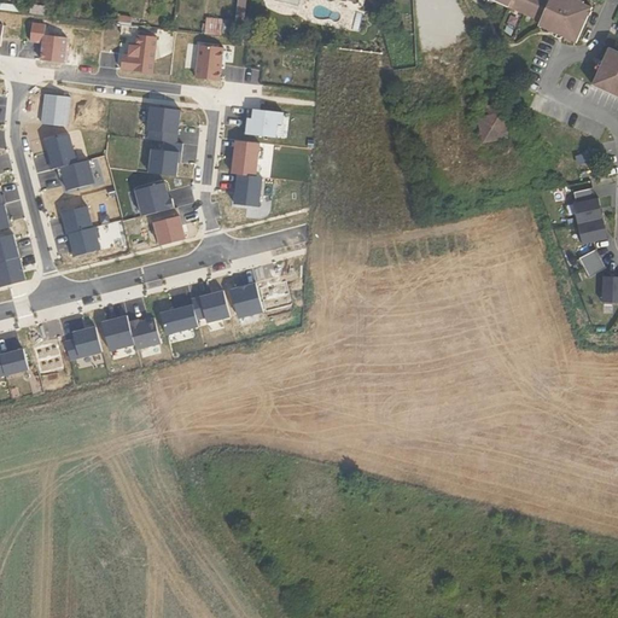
[(496,0),(496,1),(509,6),(509,9),(537,21),(536,25),(553,33),(554,29),(565,35),(564,38),(577,44),(593,9),(583,4),(573,0),(496,0)]
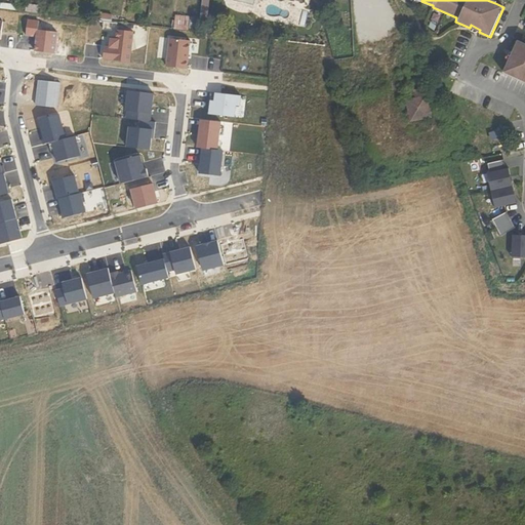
[(175,13),(173,28),(189,30),(190,14),(175,13)]
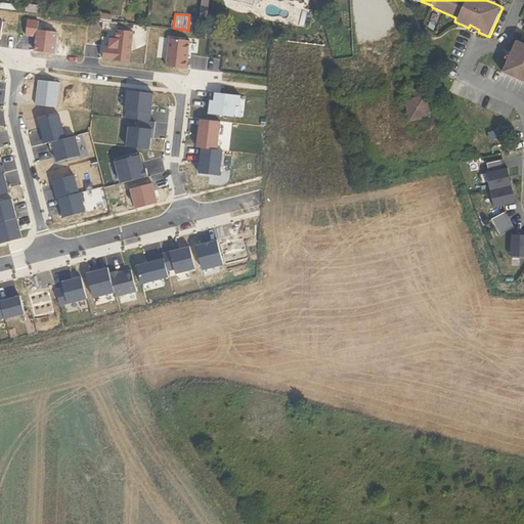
[(3,23),(0,22),(0,39),(1,40),(1,35),(9,36),(11,20),(3,20),(3,23)]
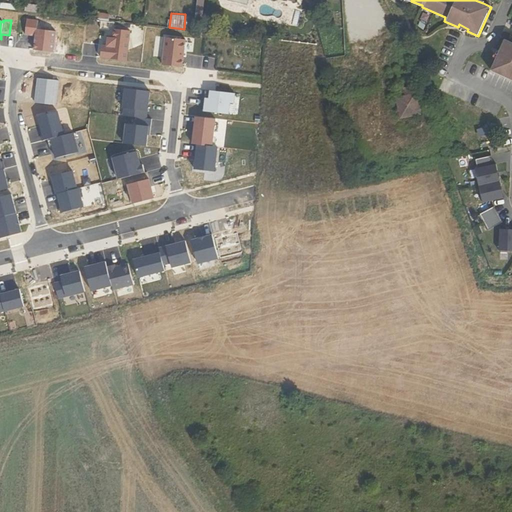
[(37,21),(27,20),(25,35),(36,36),(34,50),(53,52),(56,31),(37,28),(37,21)]
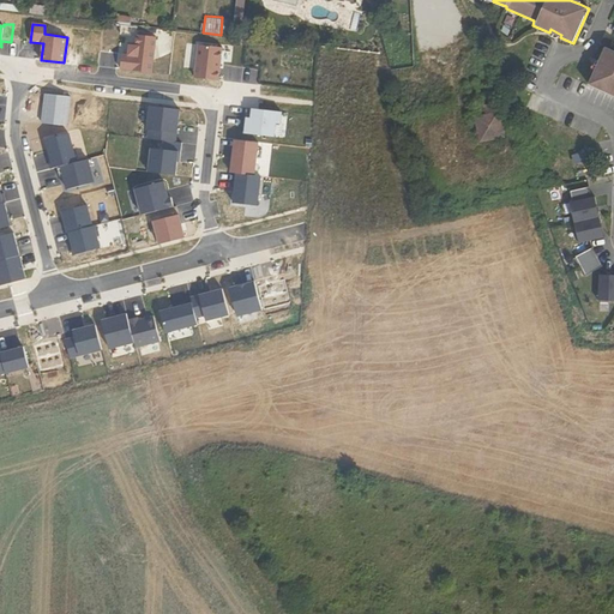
[(156,37),(137,35),(136,46),(130,46),(128,55),(122,54),(121,70),(152,73),(156,37)]
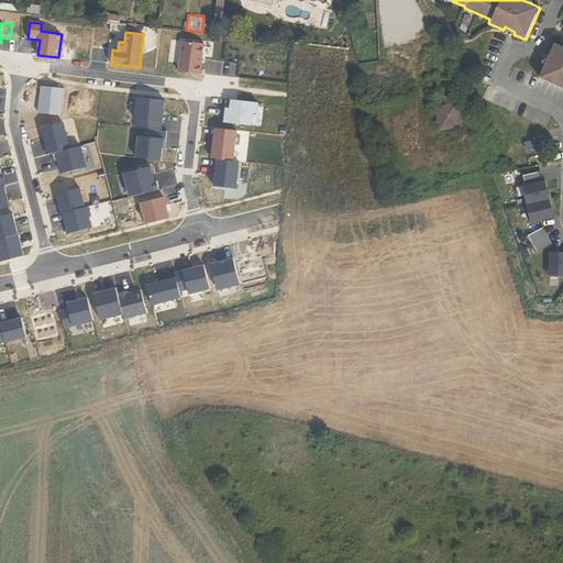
[(203,44),(181,42),(178,72),(200,74),(203,44)]
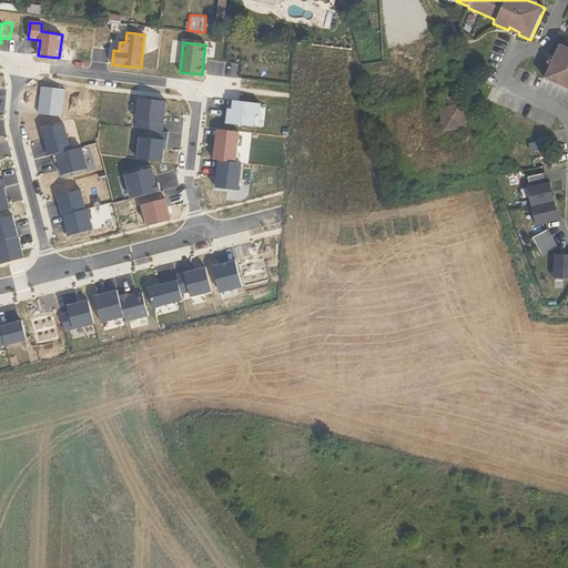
[(555,69),(551,67),(546,80),(567,89),(567,48),(560,44),(556,56),(559,57),(555,69)]
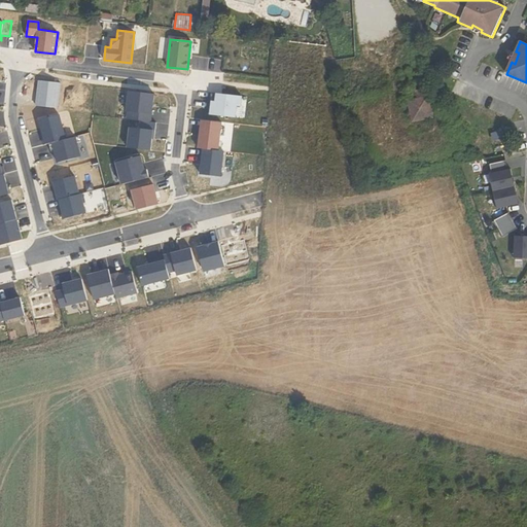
[(60,83),(39,80),(36,106),(58,108),(60,83)]
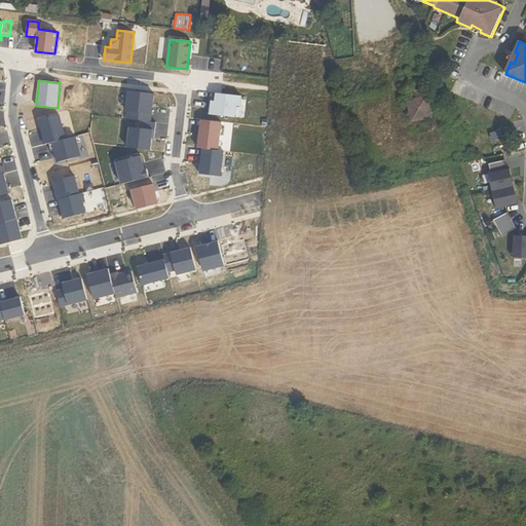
[(424,95),(422,88),(409,90),(411,98),(408,99),(412,121),(431,117),(427,95),(424,95)]
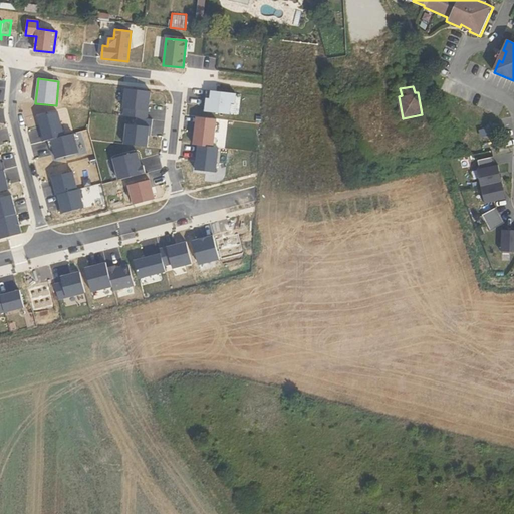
[(23,88),(22,102),(35,103),(36,89),(23,88)]
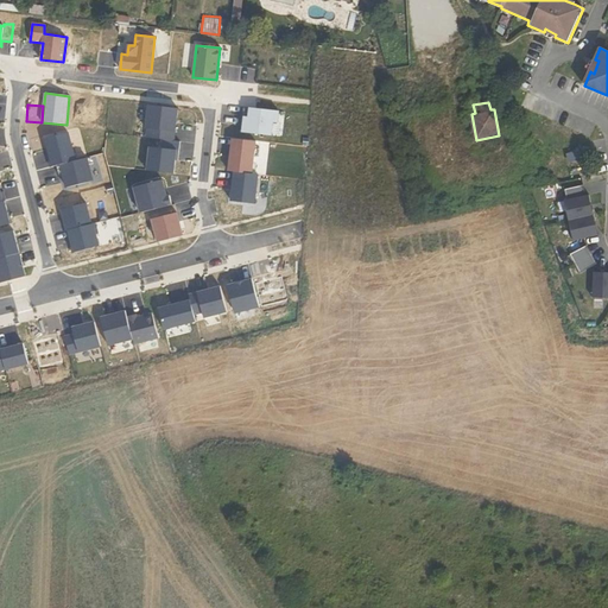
[(178,108),(149,105),(145,138),(162,139),(175,141),(178,108)]
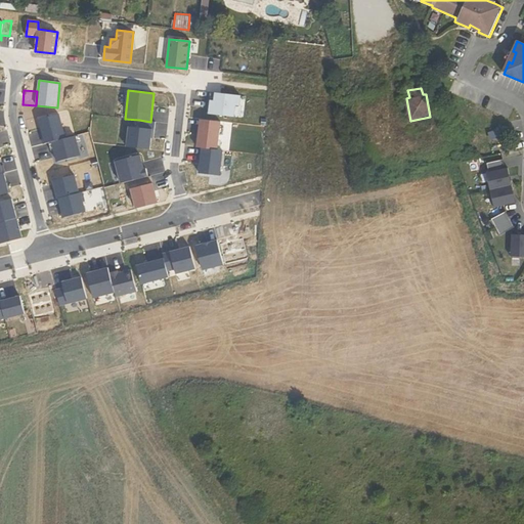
[(239,96),(210,92),(207,114),(233,117),(234,105),(238,105),(239,96)]
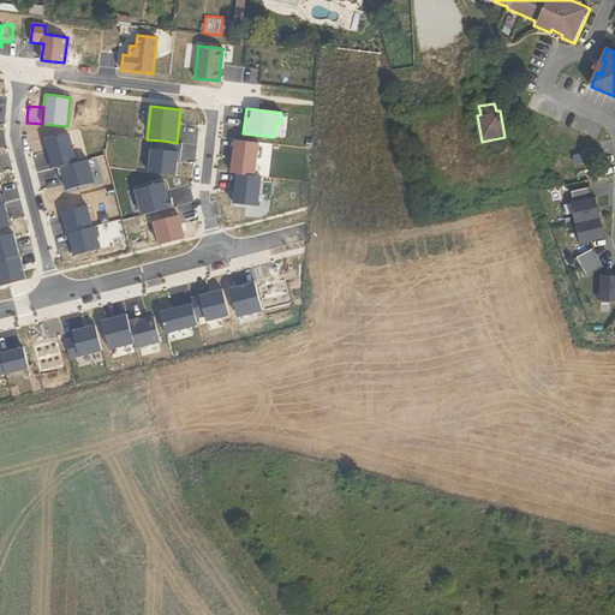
[(77,163),(70,135),(47,141),(49,151),(47,153),(52,169),(58,168),(77,163)]
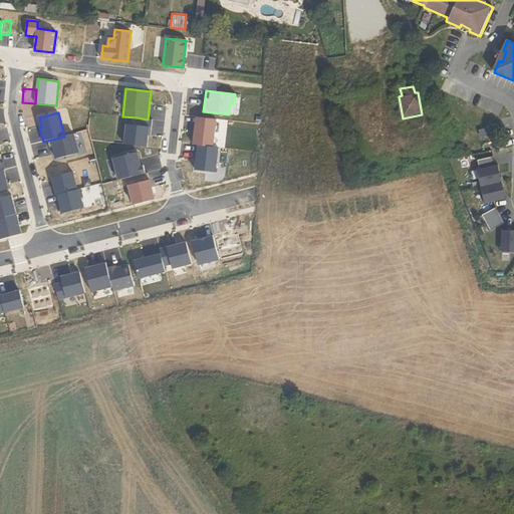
[(148,119),(137,117),(136,125),(126,124),(123,145),(148,147),(149,136),(151,137),(153,119),(148,119)]
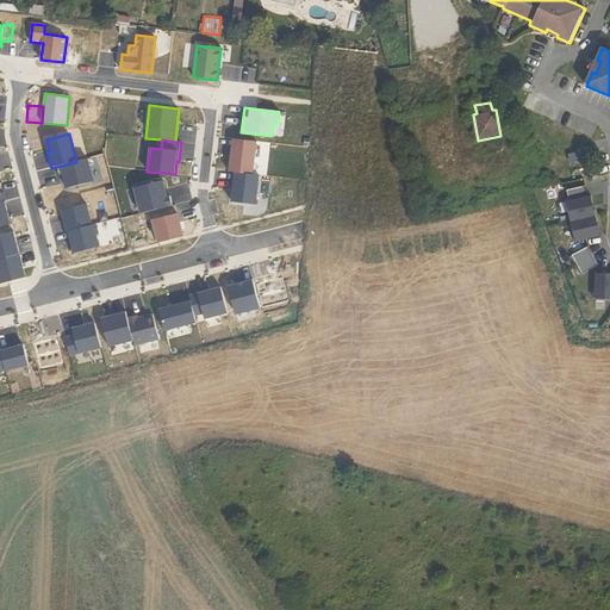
[(255,142),(234,139),(230,172),(236,173),(251,174),(255,142)]
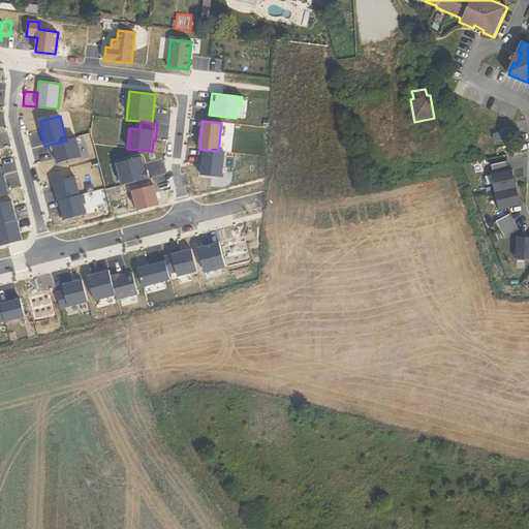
[(66,141),(50,145),(52,153),(55,152),(58,164),(82,158),(76,137),(66,141)]
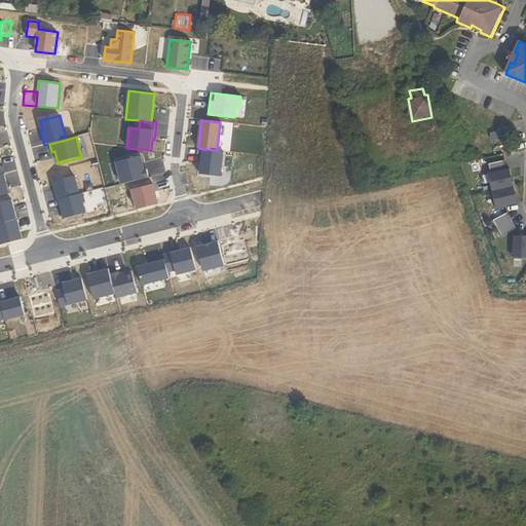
[(217,150),(203,149),(200,175),(221,177),(224,151),(217,150)]
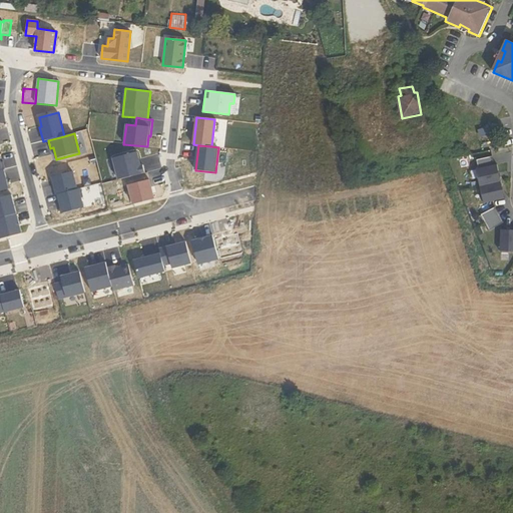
[(141,166),(137,151),(111,158),(117,180),(145,173),(143,165),(141,166)]
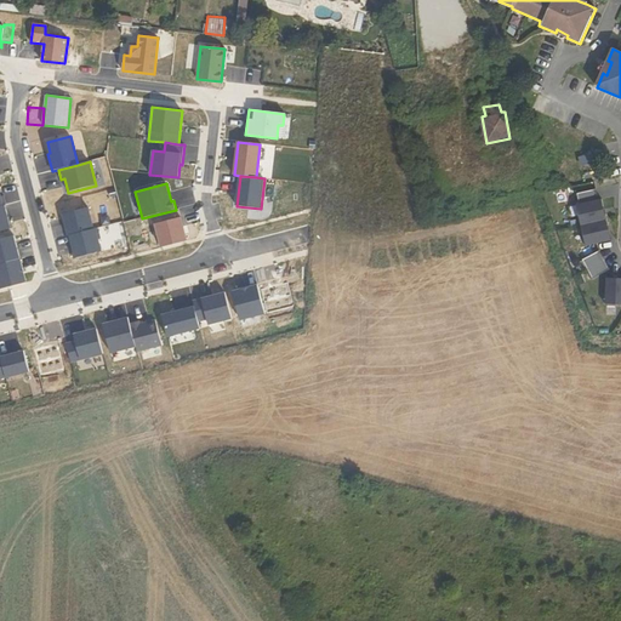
[(597,188),(579,192),(581,201),(599,198),(597,188)]
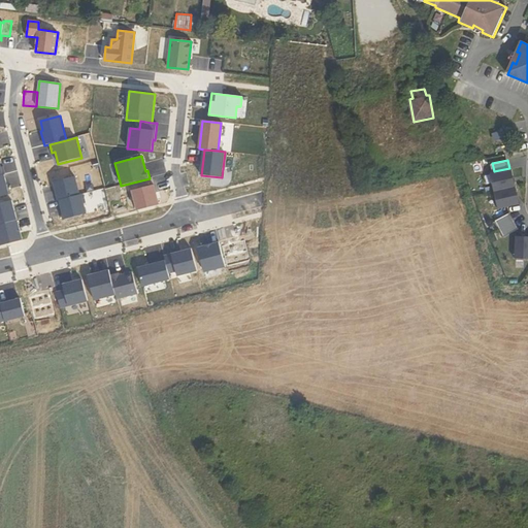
[(494,171),(493,171),(497,189),(518,185),(514,167),(509,168),(494,171)]
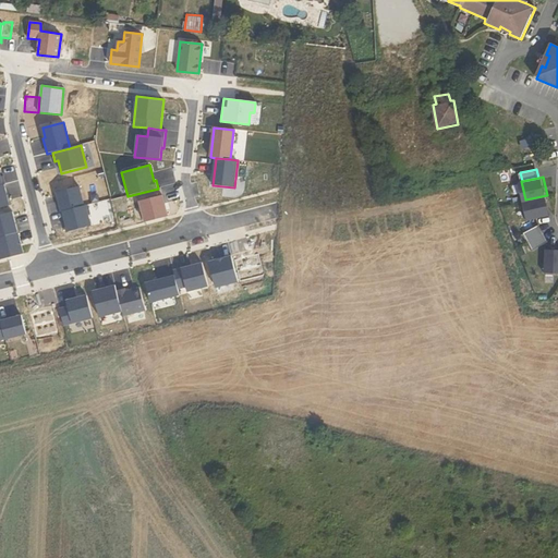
[(5,184),(0,185),(0,215),(12,213),(13,211),(11,205),(10,205),(8,195),(9,195),(5,184)]
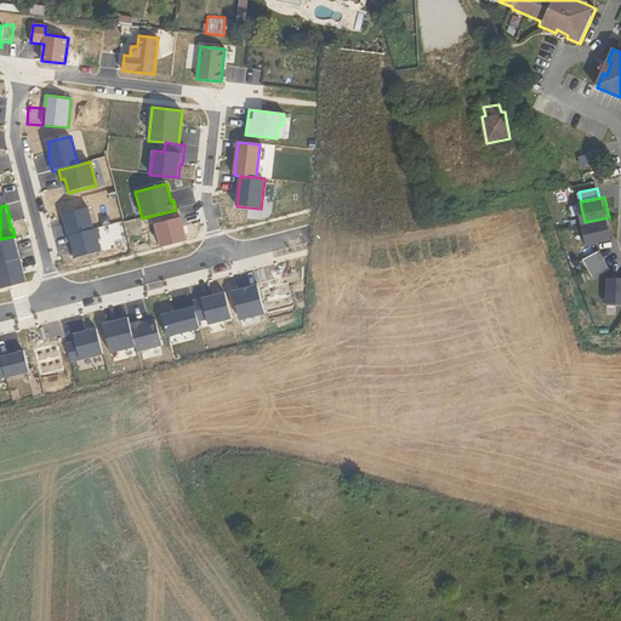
[(87,208),(63,214),(68,237),(70,235),(93,229),(87,208)]
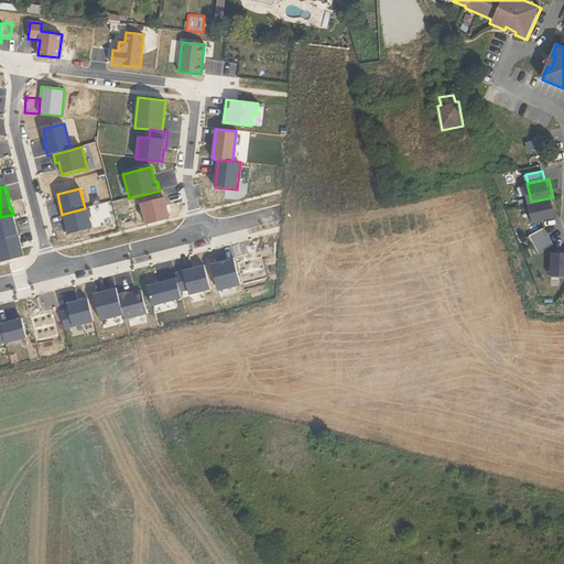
[(553,197),(531,202),(534,220),(556,216),(553,197)]
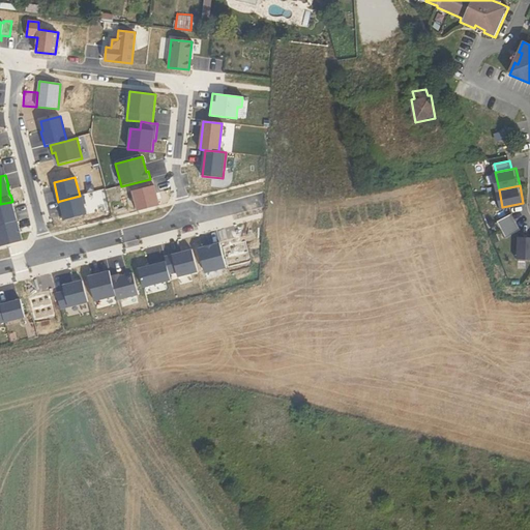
[(156,193),(154,186),(135,190),(140,211),(159,206),(157,200),(155,194),(156,193)]
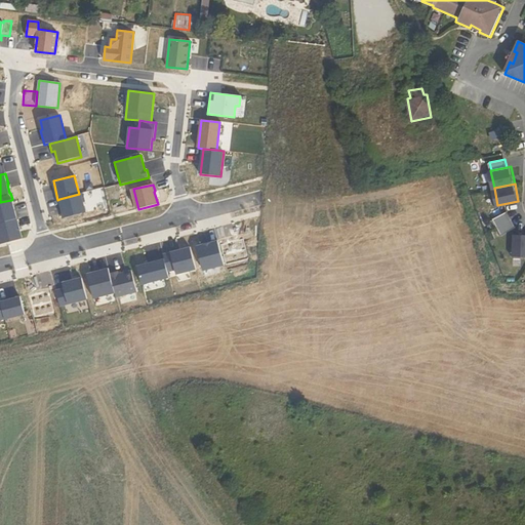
[(79,194),(59,199),(63,210),(61,210),(63,218),(86,213),(81,194),(79,194)]
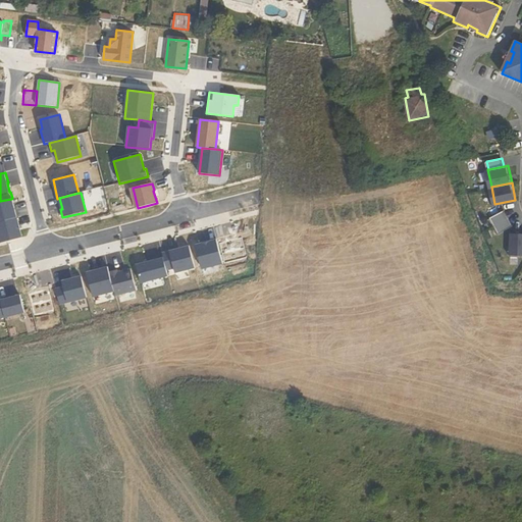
[(0,222),(16,218),(11,199),(0,201),(0,222)]
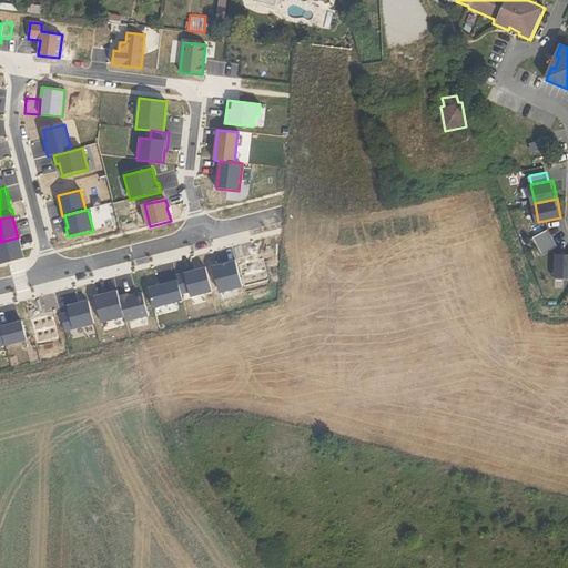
[(549,229),(535,236),(544,253),(558,245),(549,229)]
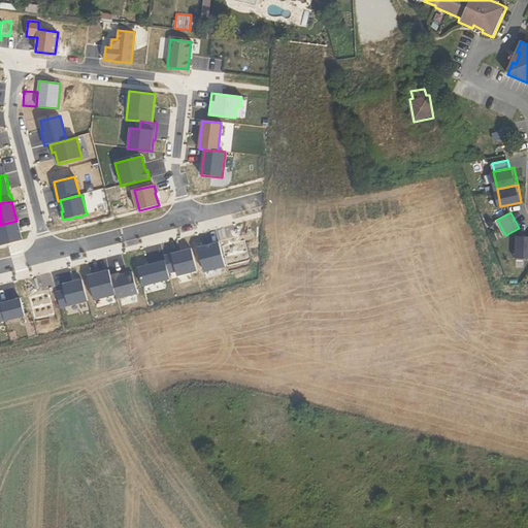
[(0,225),(0,244),(0,246),(23,240),(18,221),(17,221),(0,225)]
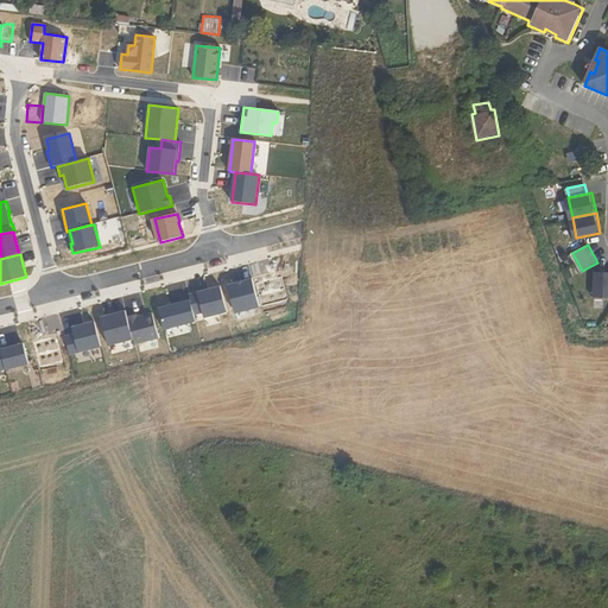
[(607,270),(595,271),(594,295),(607,295),(607,270)]
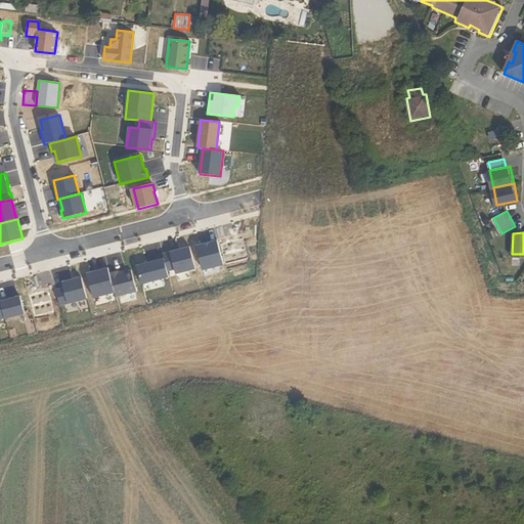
[(242,238),(219,245),(224,264),(247,258),(242,238)]
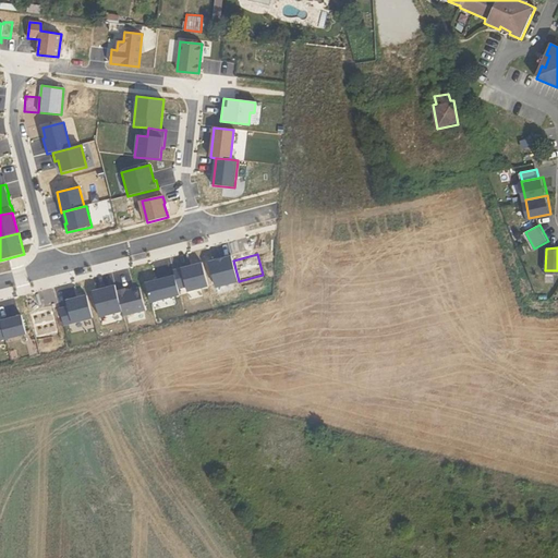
[(239,281),(233,261),(232,256),(209,263),(216,287),(239,281)]
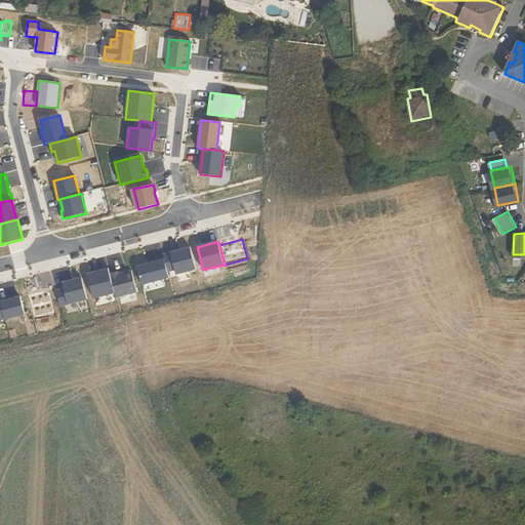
[(191,247),(163,254),(164,259),(168,273),(175,272),(176,275),(196,270),(191,247)]
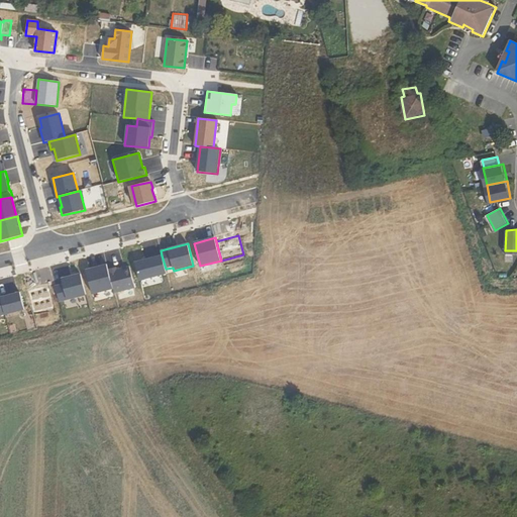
[(166,269),(162,255),(135,263),(139,280),(167,273),(166,269)]
